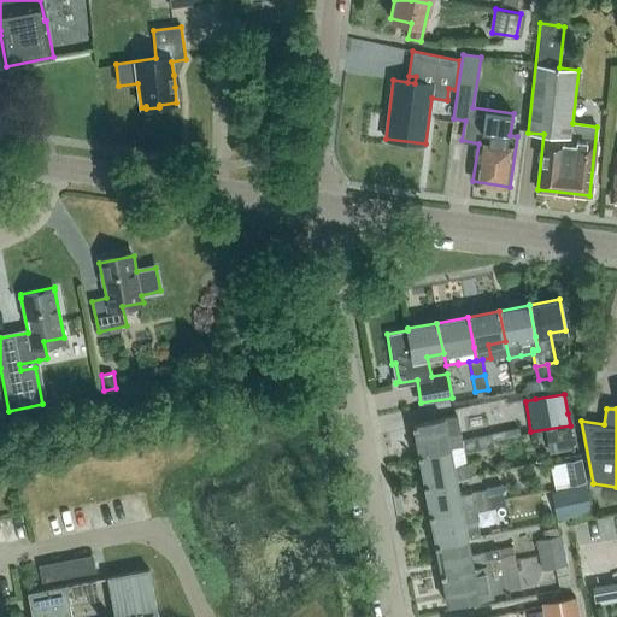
[(476,438),(460,440),(457,416),(411,425),(417,456),(448,450),(462,447),(463,452),(479,450),(476,438)]
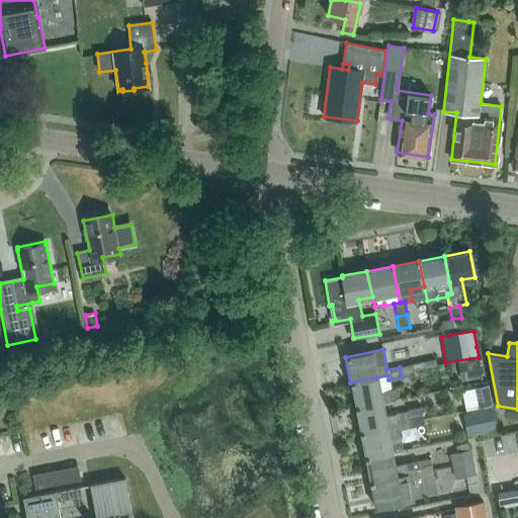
[(482,377),(479,358),(457,362),(460,381),(482,377)]
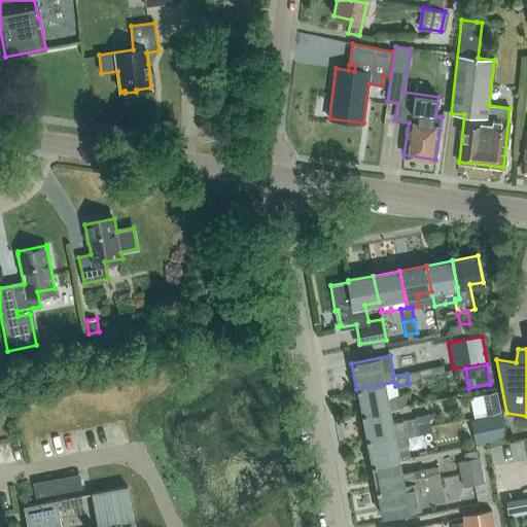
[(443,366),(419,371),(420,376),(444,372),(443,366)]
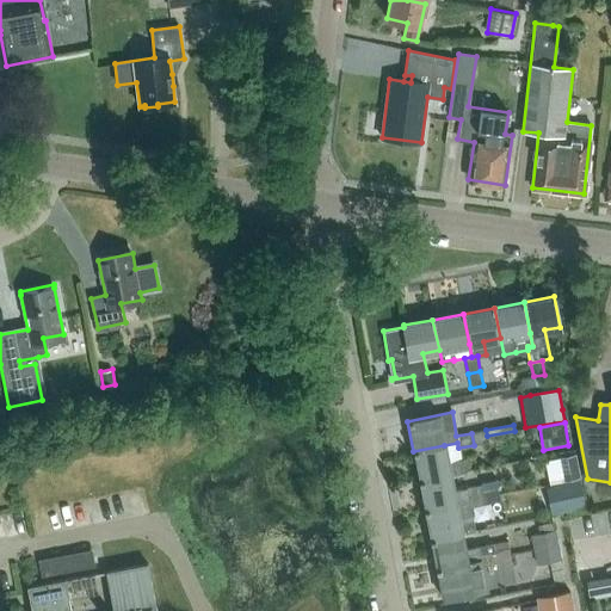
[(486,430),(471,433),(474,445),(488,443),(487,436),(486,430)]
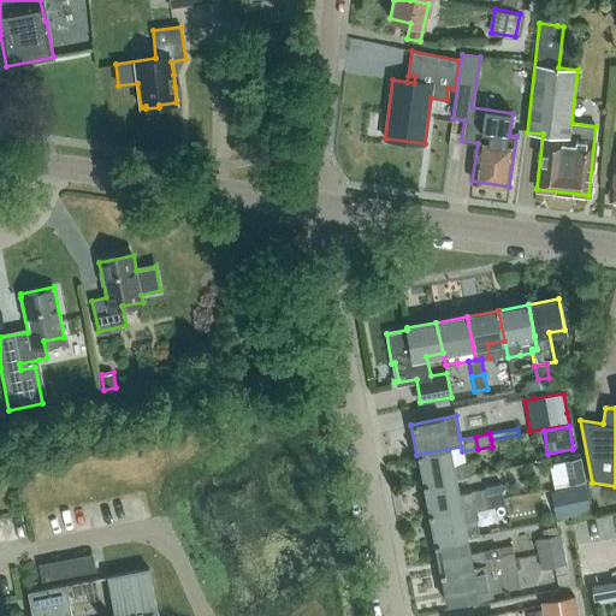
[(451,466),(448,449),(416,455),(422,484),(454,478),(472,474),(469,462),(451,466)]
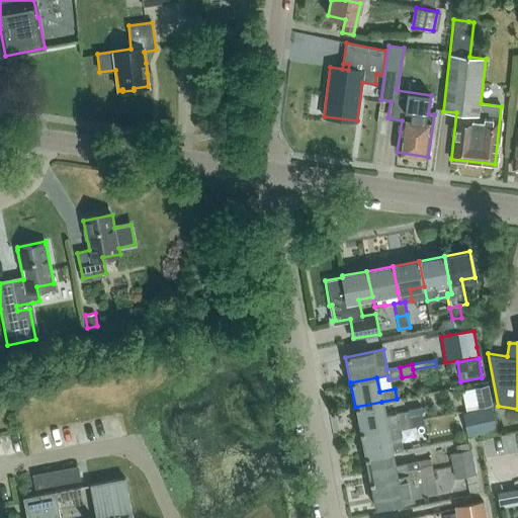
[(475,389),(478,408),(492,406),(488,385),(475,389)]
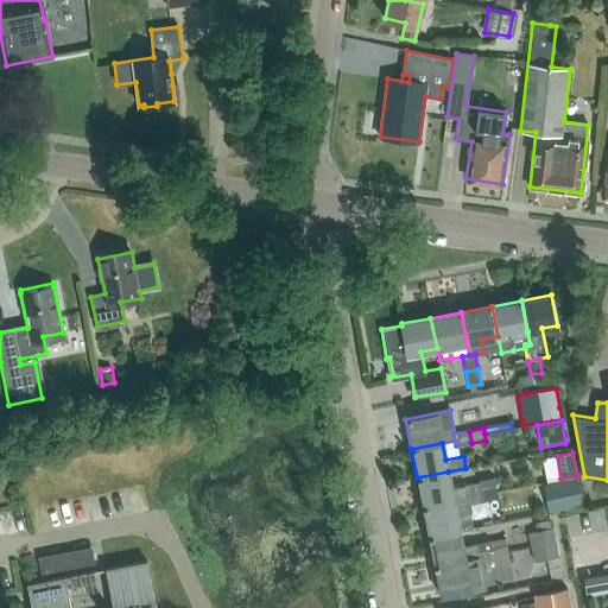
[(482,501),(480,489),(479,482),(451,488),(448,472),(417,477),(423,507),(454,501),(467,498),(468,505),(482,501)]
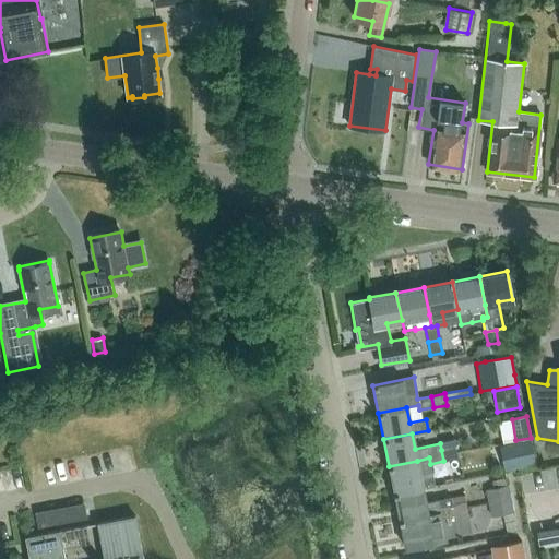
[(535,465),(530,440),(499,447),(504,472),(535,465)]
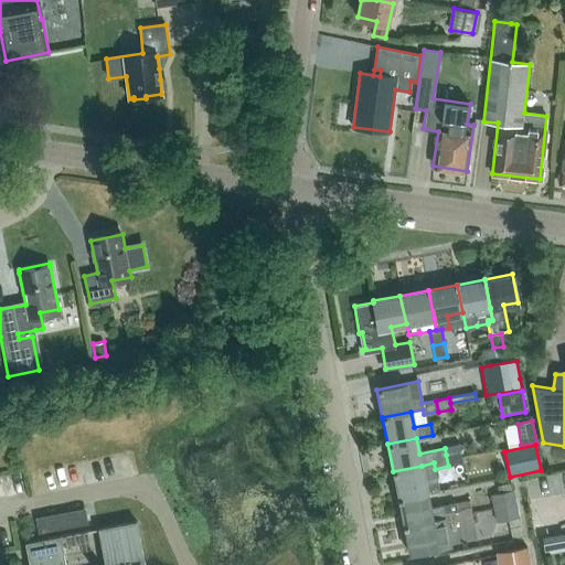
[(446,455),(448,466),(461,464),(459,451),(446,455)]
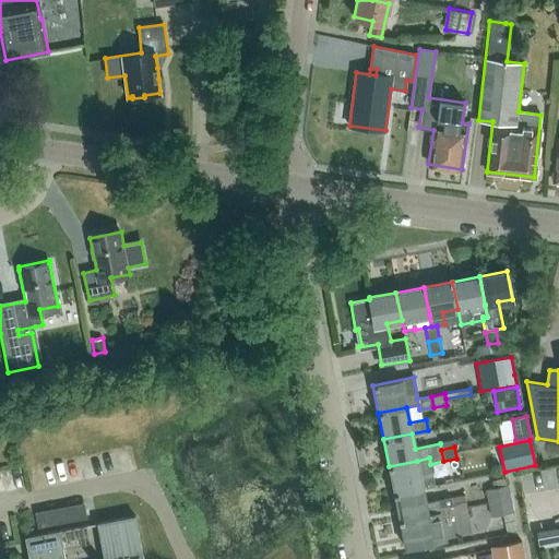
[(433,485),(430,464),(429,458),(417,461),(389,466),(393,492),(423,487),(433,485)]
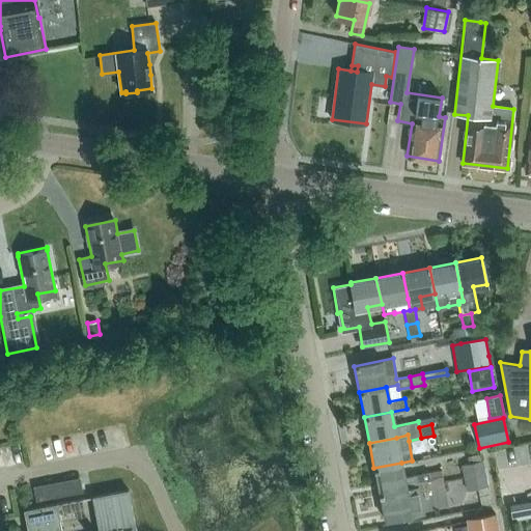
[(463,478),(484,474),(481,460),(460,465),(463,478)]
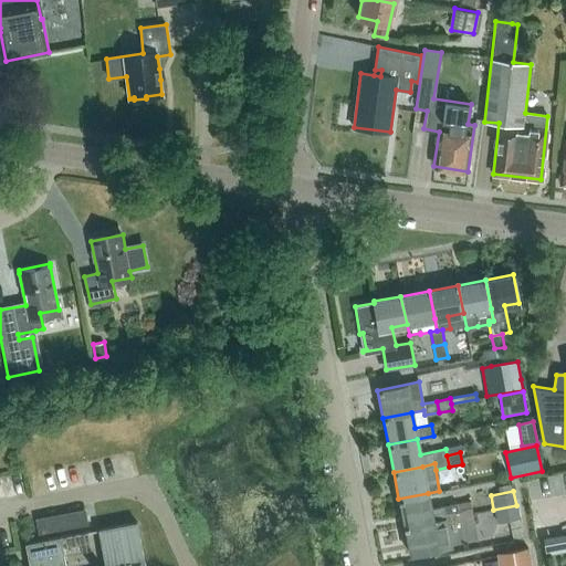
[(428,493),(398,499),(404,526),(433,521),(444,519),(446,524),(459,522),(457,510),(458,510),(457,504),(457,503),(431,509),(428,493)]
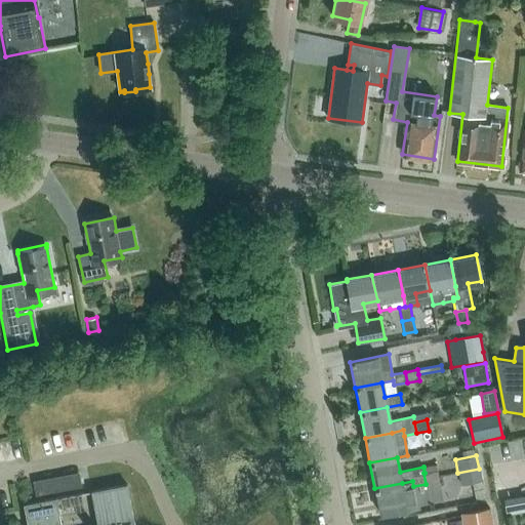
[(460,484),(481,480),(479,469),(457,473),(460,484)]
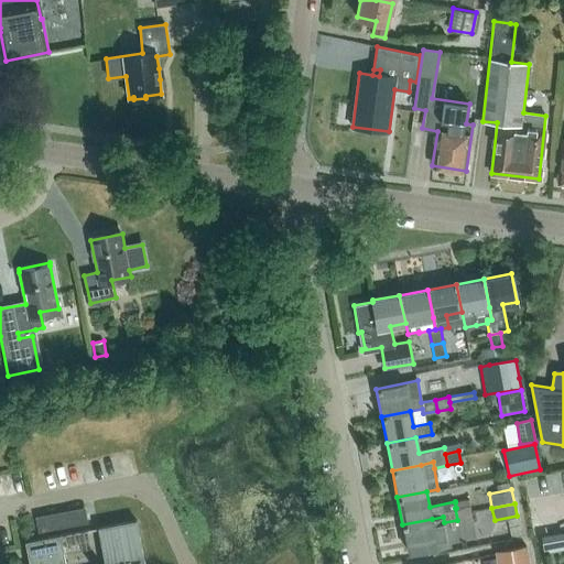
[(455,508),(457,520),(472,517),(468,505),(456,508),(455,508)]
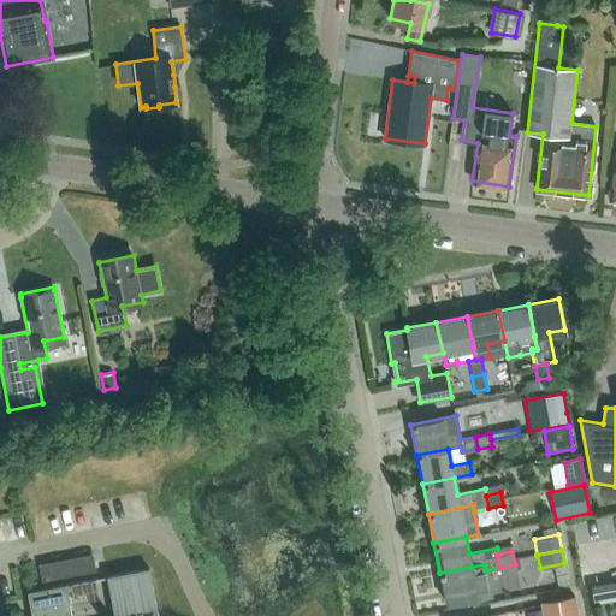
[(93,554),(39,564),(42,581),(96,570),(93,554)]
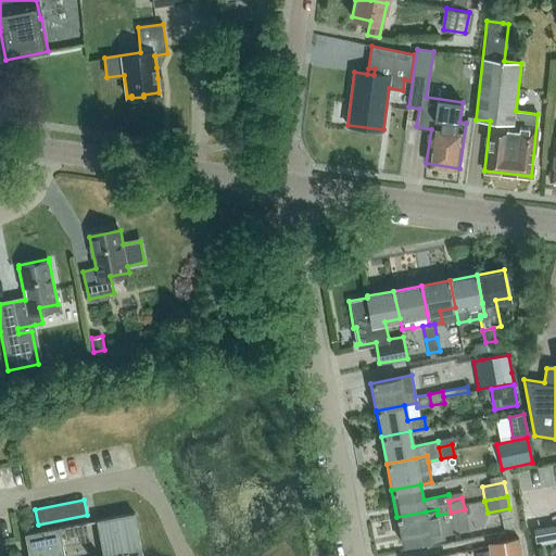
[(437,509),(426,512),(396,517),(402,544),(430,539),(442,536),(438,515),(437,509)]
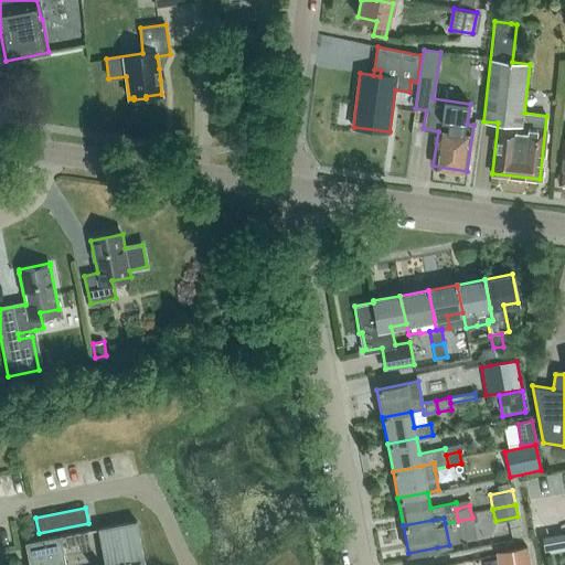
[(146,564),(138,520),(99,526),(107,564),(67,564),(62,534),(27,541),(31,564),(146,564)]
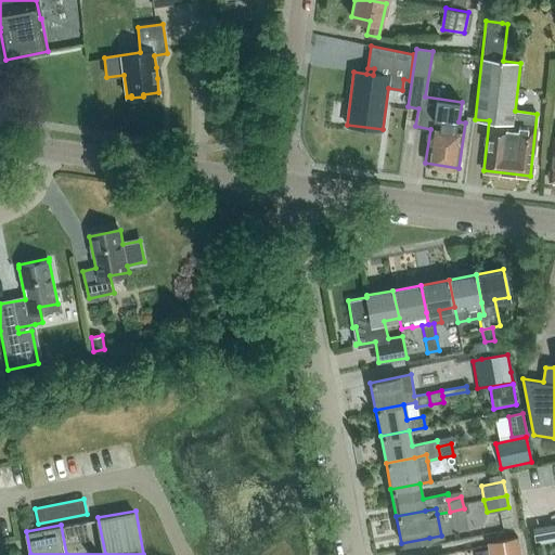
[(554,538),(554,524),(532,528),(534,541),(554,538)]
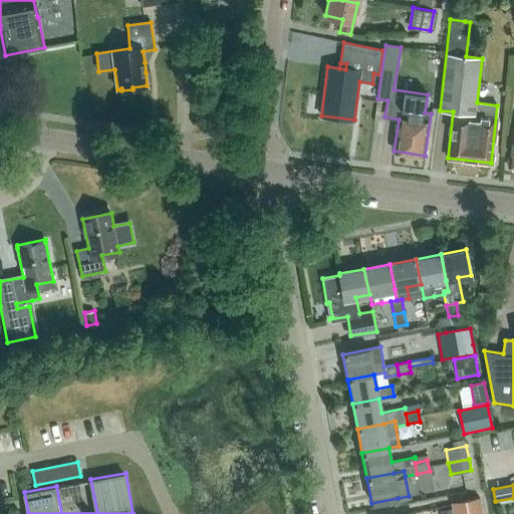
[(457,513),(482,513),(479,497),(455,502),(457,513)]
